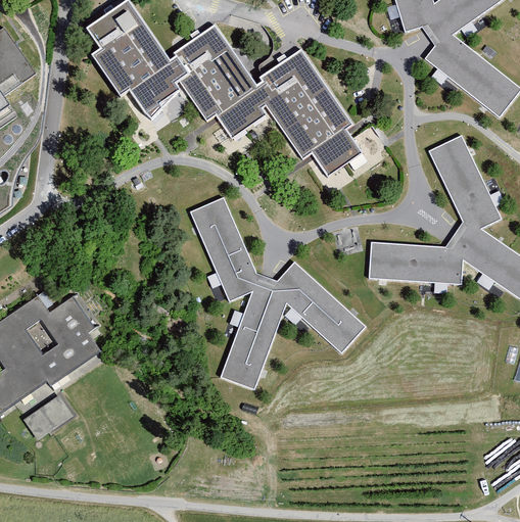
[(122,92),(130,87),(145,107),(151,113),(160,104),(157,100),(178,87),(175,81),(179,79),(189,72),(177,54),(170,59),(129,0),(125,0),(88,26),(102,46),(93,51),(122,92)]
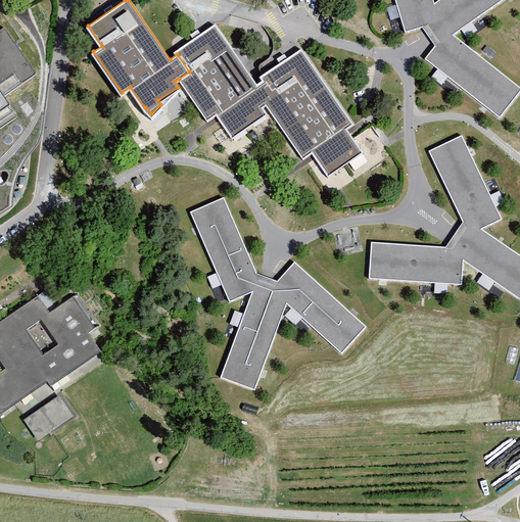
[(393,0),(405,33),(420,29),(427,37),(434,48),(424,60),(498,119),(519,91),(519,90),(452,37),(503,0),(440,0),(433,5),(431,0),(393,0)]
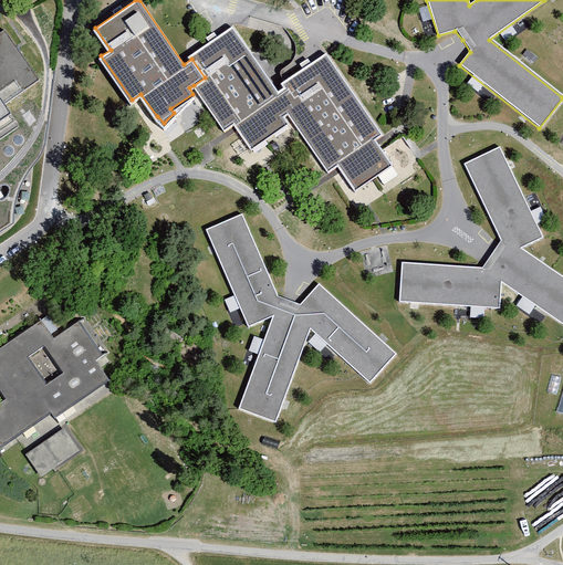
[(0,134),(18,123),(3,101),(37,77),(2,28),(0,29),(0,134)]
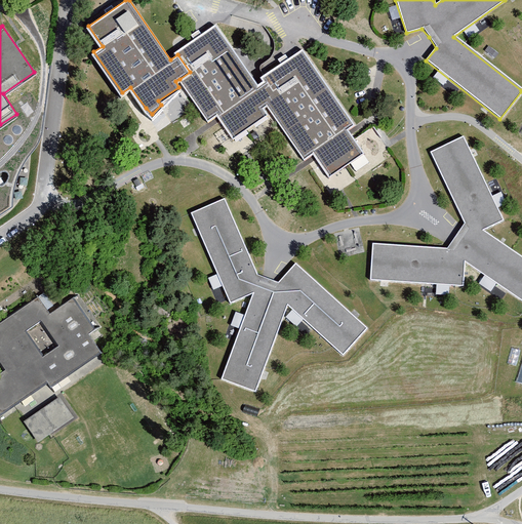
[(255,86),(213,26),(175,51),(177,54),(190,72),(179,79),(207,119),(216,112),(233,135),(265,113),(261,107),(267,103),(255,86)]
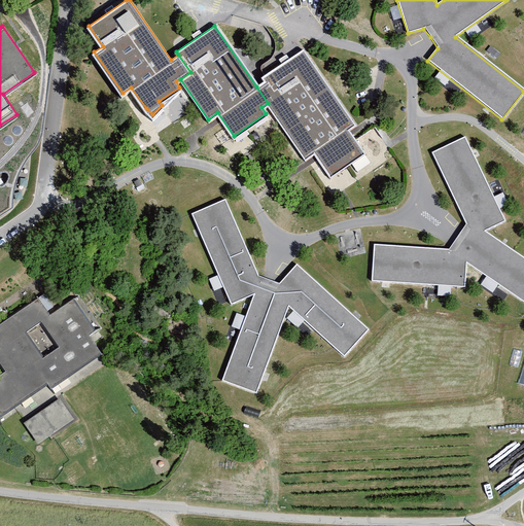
[(349,133),(346,128),(353,123),(303,48),(263,76),(266,80),(256,86),(268,103),(305,156),(313,150),(330,176),(363,152),(349,133)]
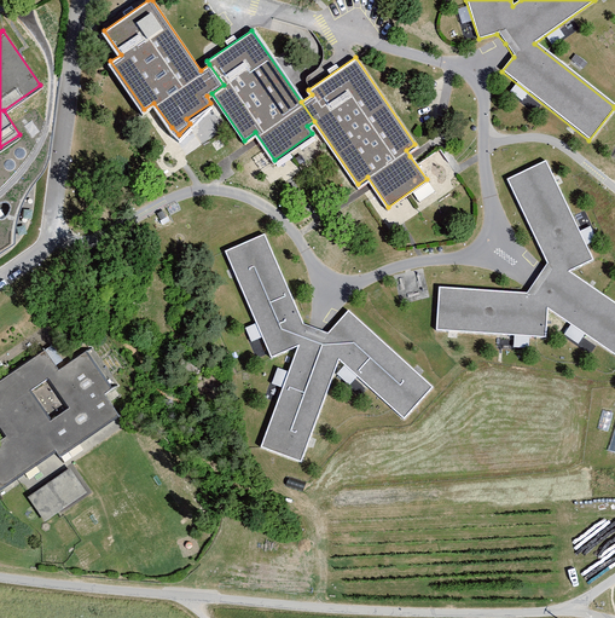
[(526,290),(439,287),(436,329),(545,334),(546,305),(614,352),(614,300),(568,269),(592,256),(545,159),(506,177),(546,260),(535,277),(526,290)]
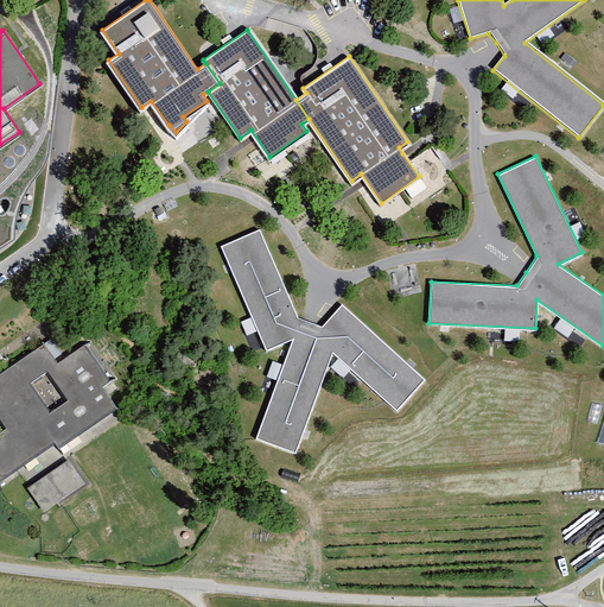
[(320,326),(297,317),(258,229),(220,246),(266,349),(292,339),(256,436),(296,450),(331,352),(395,409),(423,378),(341,304),(320,326)]
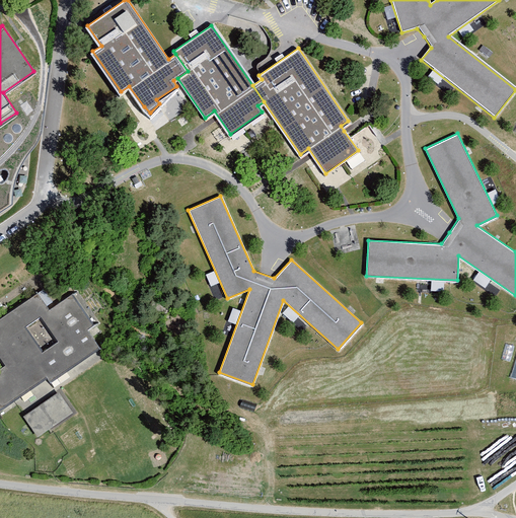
[(50,308),(38,291),(0,315),(0,410),(45,381),(49,384),(54,392),(105,358),(88,333),(98,326),(75,291),(50,308)]
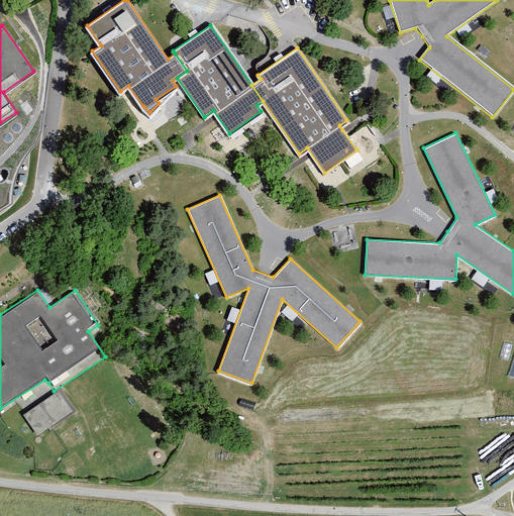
[(59,391),(22,415),(36,435),(72,411),(59,391)]
